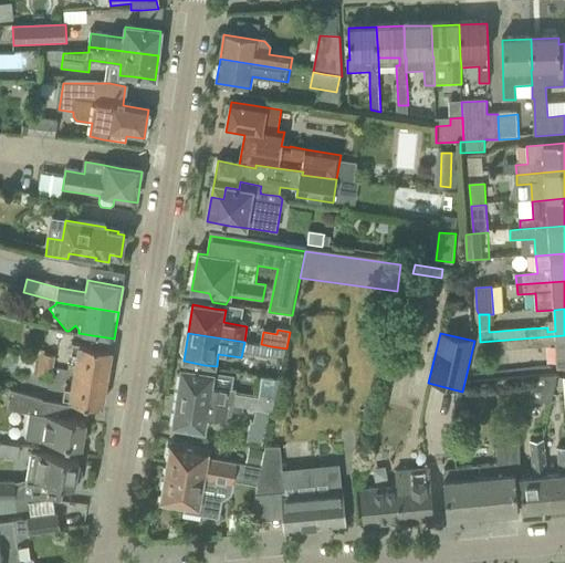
[(480,343),(475,357),(506,355),(506,351),(556,347),(557,365),(564,364),(564,335),(480,342),(480,343)]
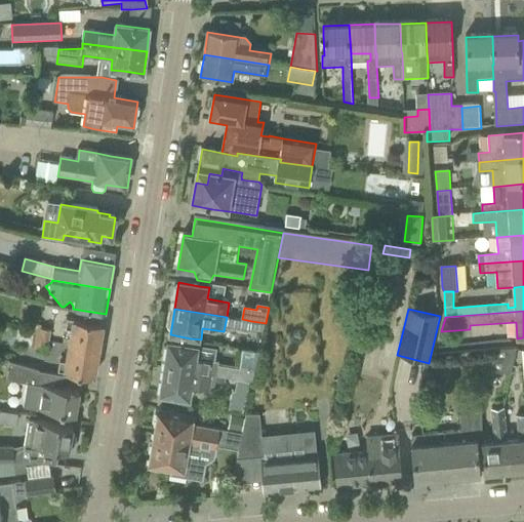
[(99,352),(104,325),(68,319),(66,329),(72,330),(69,347),(99,352)]
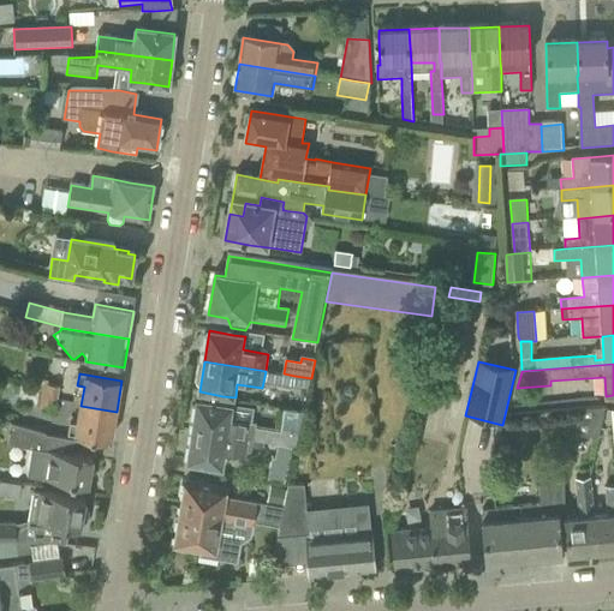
[(45,384),(40,413),(57,415),(60,387),(45,384)]
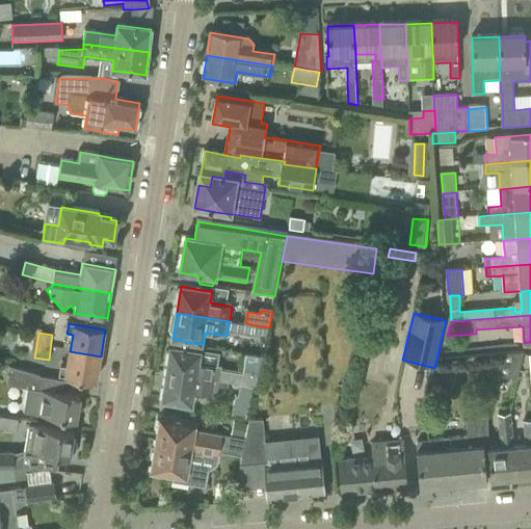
[(16,352),(33,355),(35,338),(19,336),(16,352)]
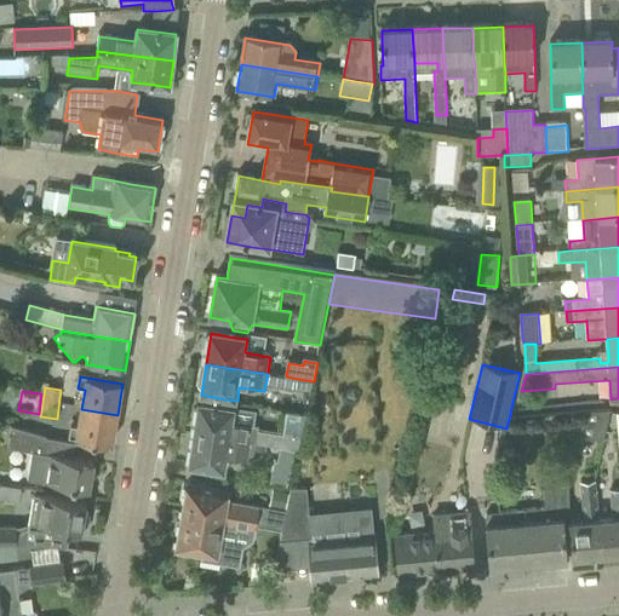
[(235,410),(223,408),(199,404),(194,436),(256,445),(258,427),(233,424),(235,410)]
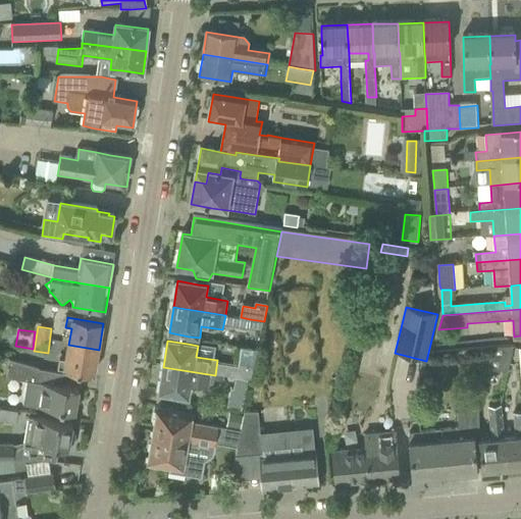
[(94,376),(99,350),(68,345),(66,360),(60,359),(58,369),(73,372),(94,376)]
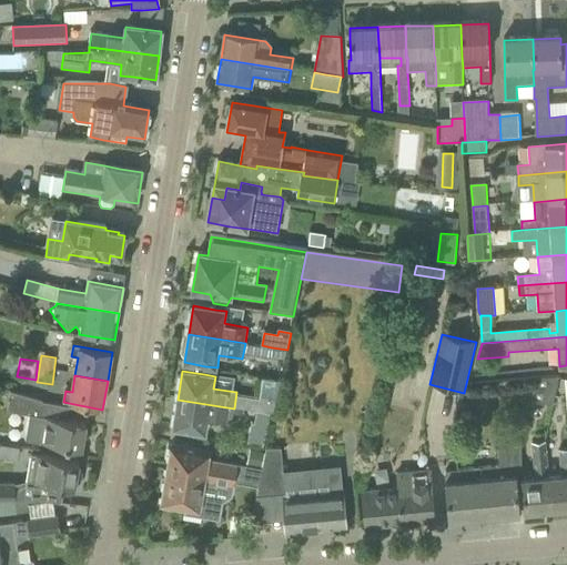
[(558,377),(538,380),(536,387),(534,399),(533,399),(530,405),(553,404),(558,377)]
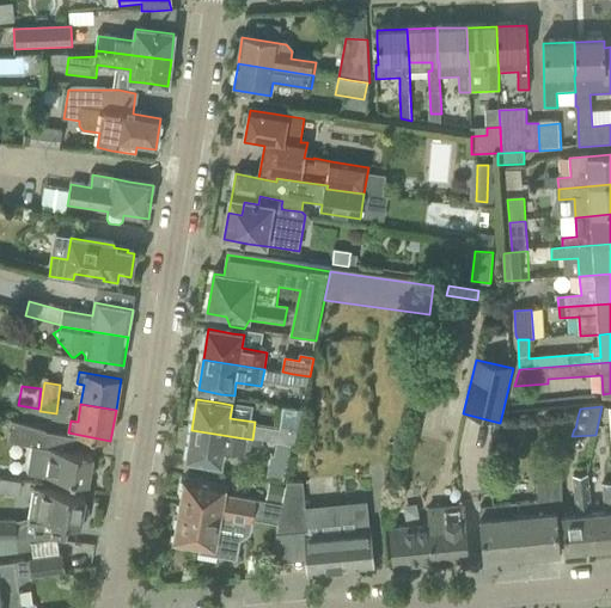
[(578,417),(566,413),(562,425),(574,429),(575,429),(578,417)]
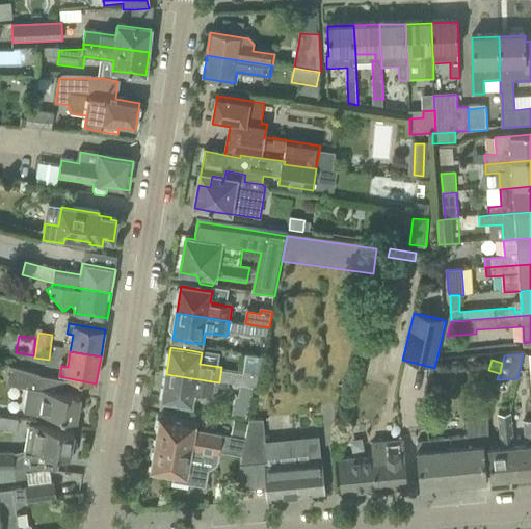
[(81,398),(60,394),(37,391),(41,376),(10,367),(7,387),(29,390),(27,397),(30,397),(27,414),(37,416),(76,422),(81,398)]
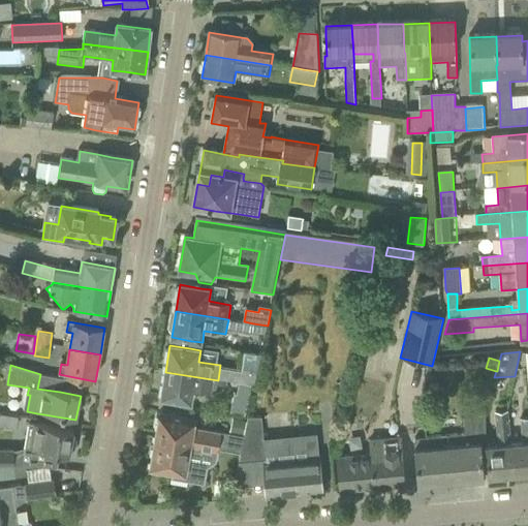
[(216,395),(218,380),(165,372),(161,398),(182,401),(192,403),(194,391),(216,395)]
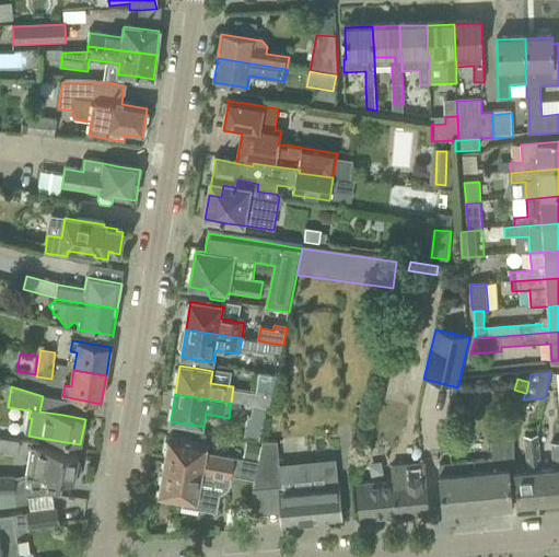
[(251,419),(251,422),(264,425),(267,408),(254,406),(251,419)]
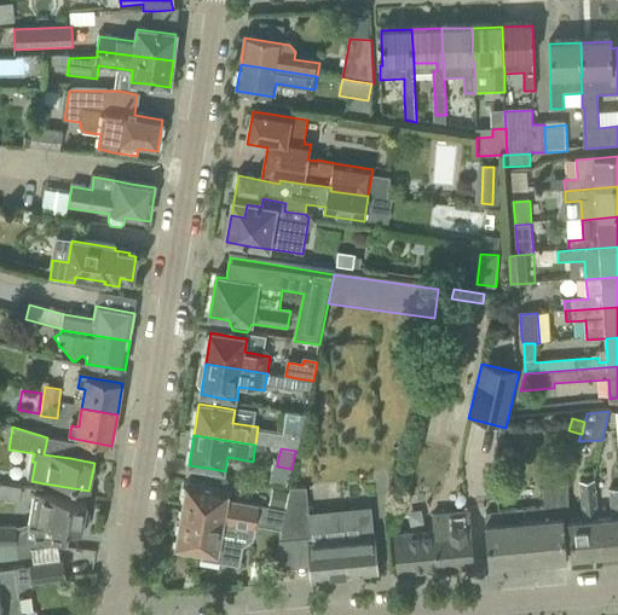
[(572,466),(559,463),(555,475),(569,479),(572,466)]
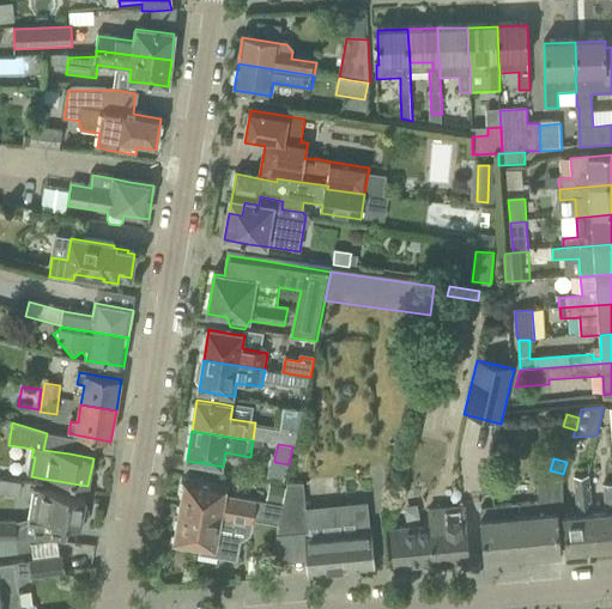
[(592,516),(589,488),(588,476),(575,477),(580,517),(563,518),(564,530),(565,554),(594,550),(592,516)]
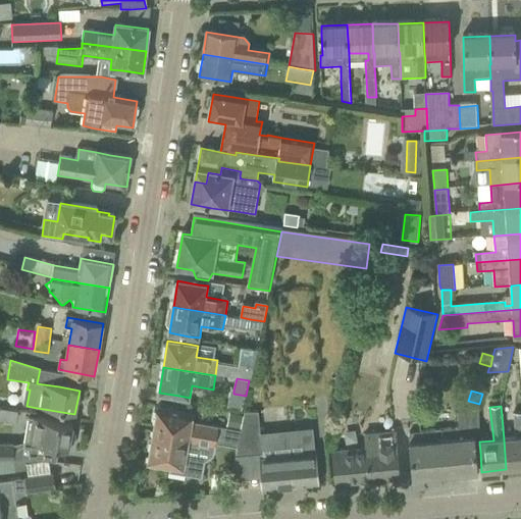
[(218,427),(198,424),(191,423),(193,414),(158,408),(153,436),(187,443),(187,444),(195,445),(215,448),(218,427)]
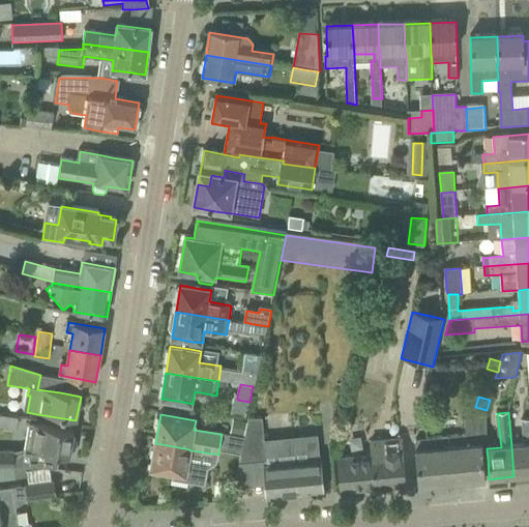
[(482,459),(481,444),(487,444),(485,414),(465,416),(466,436),(414,441),(416,465),(418,486),(485,479),(482,459)]
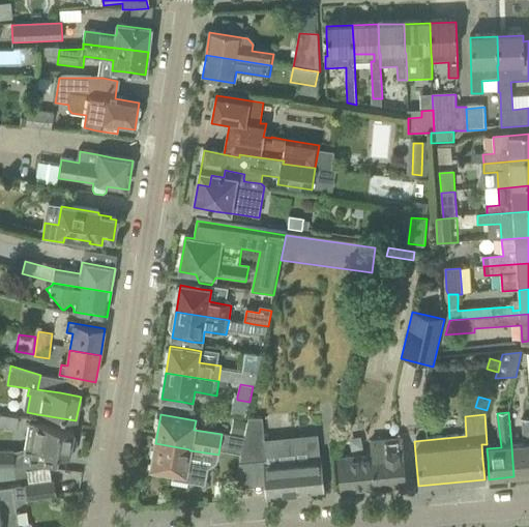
[(266,462),(262,419),(248,419),(239,464),(266,462)]
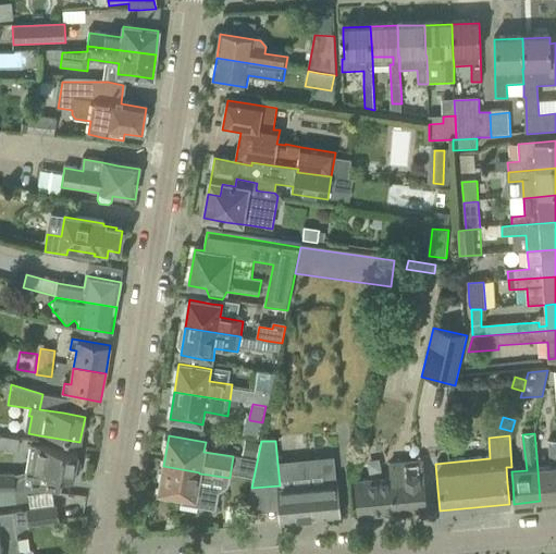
[(555,441),(551,442),(548,443),(551,468),(538,469),(540,501),(555,499),(555,441)]
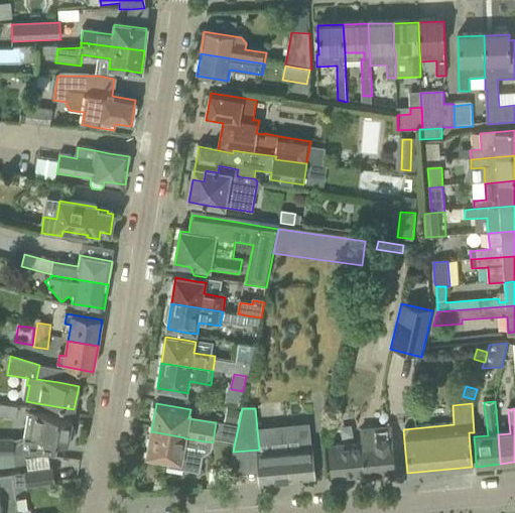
[(73,444),(75,430),(71,429),(73,421),(28,413),(24,438),(68,445),(69,443),(73,444)]
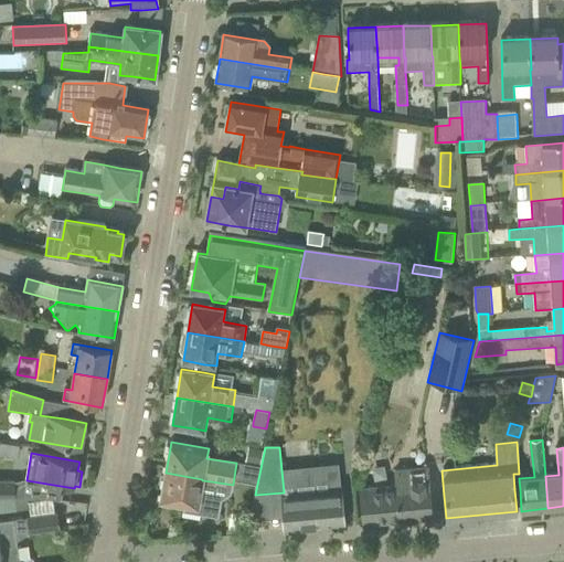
[(432,519),(429,497),(427,467),(394,470),(395,486),(360,489),(363,526),(432,519)]
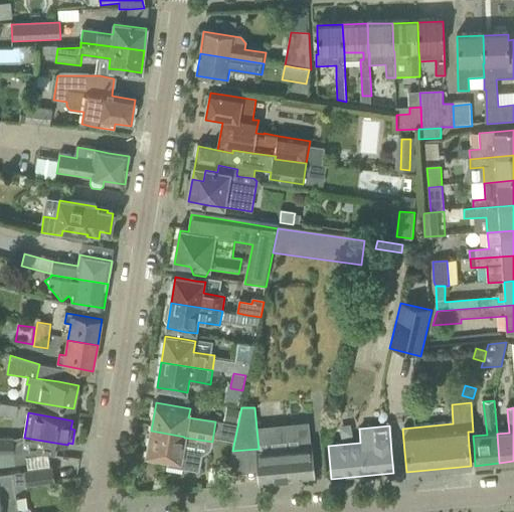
[(189,454),(192,439),(184,438),(184,437),(151,431),(147,456),(168,460),(167,467),(199,472),(202,456),(189,454)]
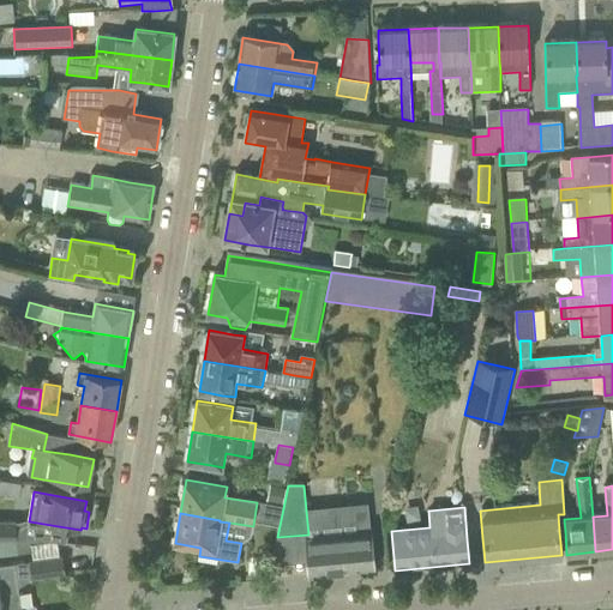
[(0,523),(0,543),(16,544),(16,524),(0,523)]
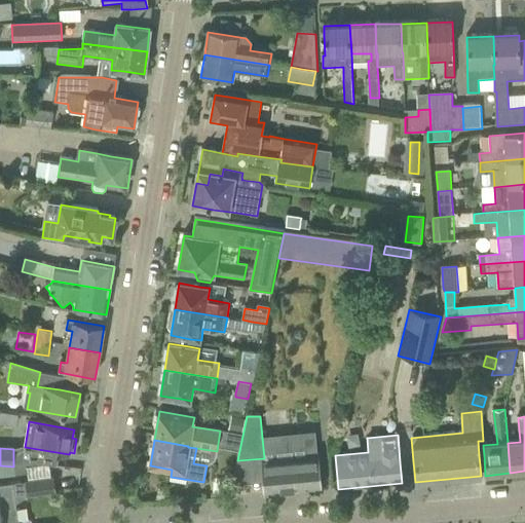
[(321,491),(319,471),(319,457),(262,462),(263,476),(265,496),(321,491)]
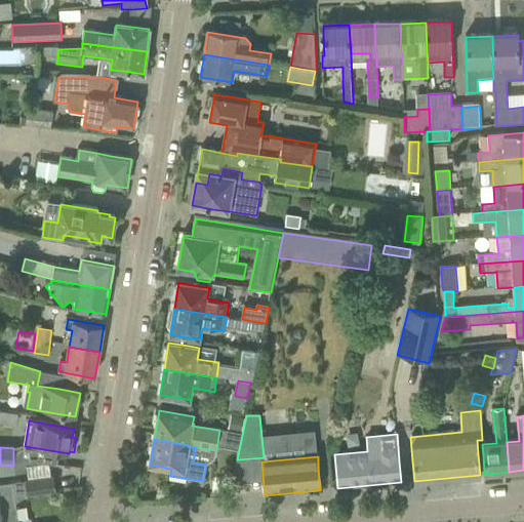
[(55,492),(54,479),(26,482),(28,496),(55,492)]
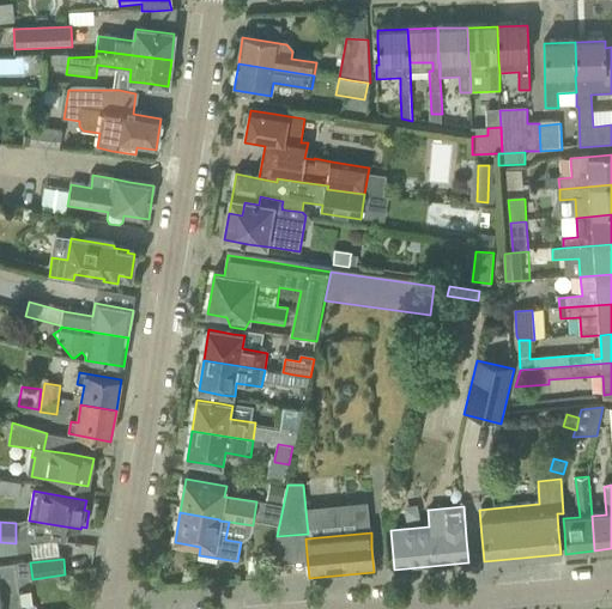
[(22,608),(16,565),(0,566),(0,608),(22,608)]
